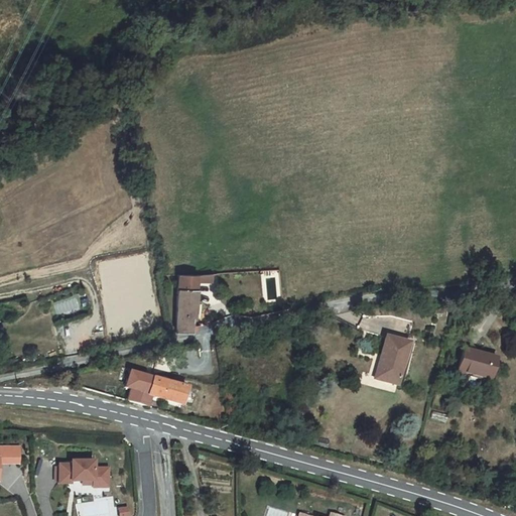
[(177,275),(175,333),(189,333),(190,317),(190,303),(196,303),(196,302),(196,276),(177,275)]
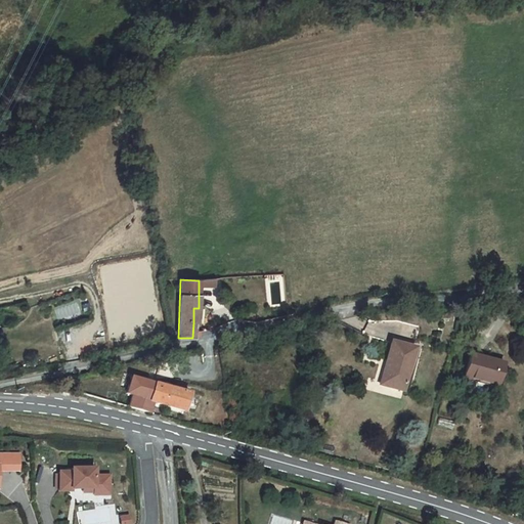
[(276,299),(284,299),(282,280),(267,280),(267,295),(276,295),(276,299)]
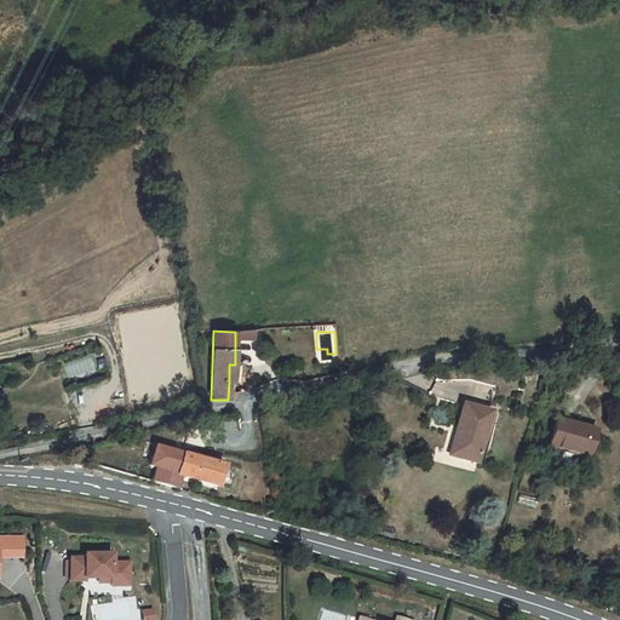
[(69,374),(90,373),(90,361),(68,362),(69,374)]
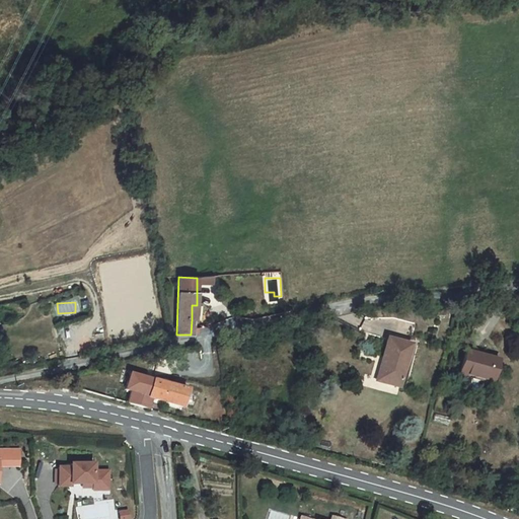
[(192,305),(192,319),(200,319),(201,304),(197,304),(197,305),(192,305)]
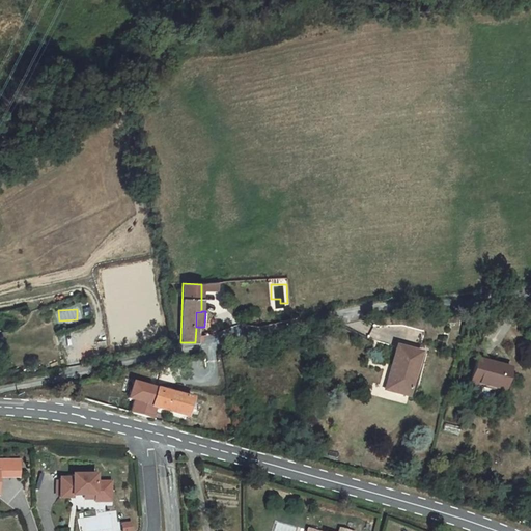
[(421,353),(396,346),(391,368),(393,368),(392,372),(390,372),(387,382),(397,384),(395,392),(409,396),(421,353)]
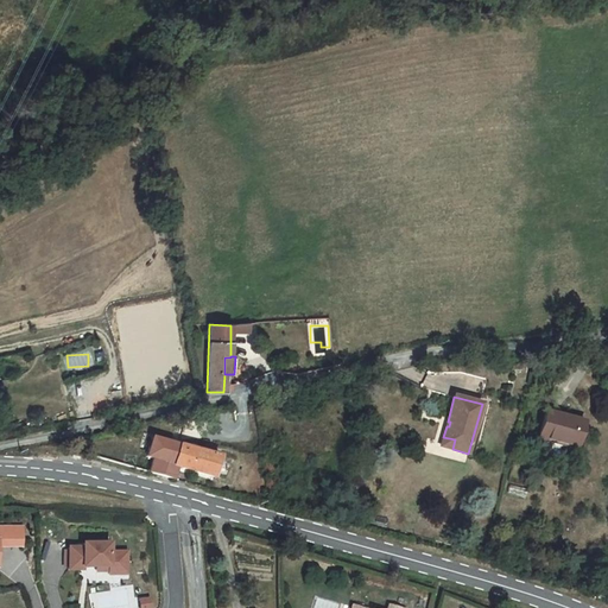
[(577,449),(584,423),(545,412),(538,438),(577,449)]
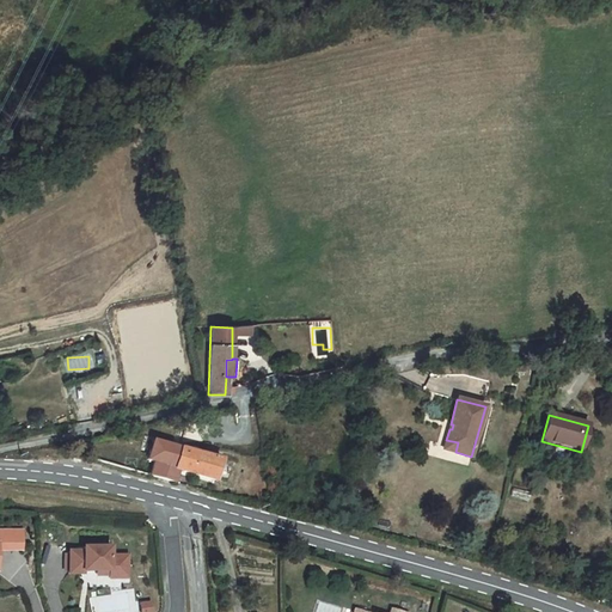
[(179,434),(178,441),(202,447),(204,440),(188,436),(189,429),(185,428),(183,435),(179,434)]
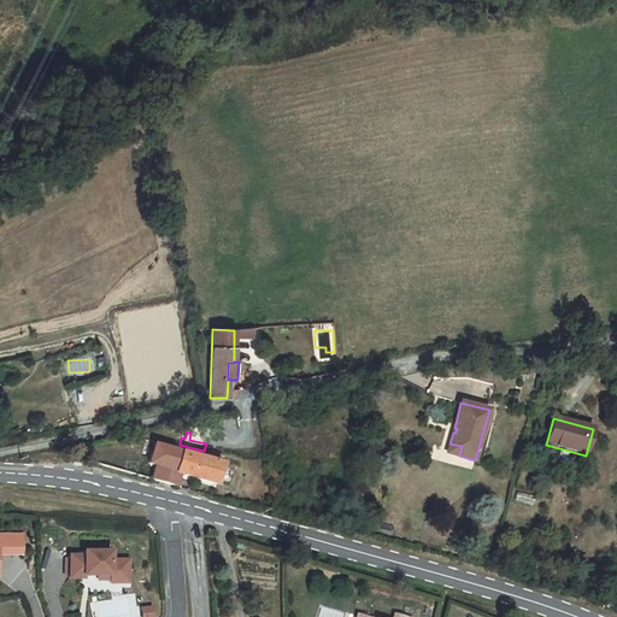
[(462,446),(450,444),(447,453),(459,456),(462,446)]
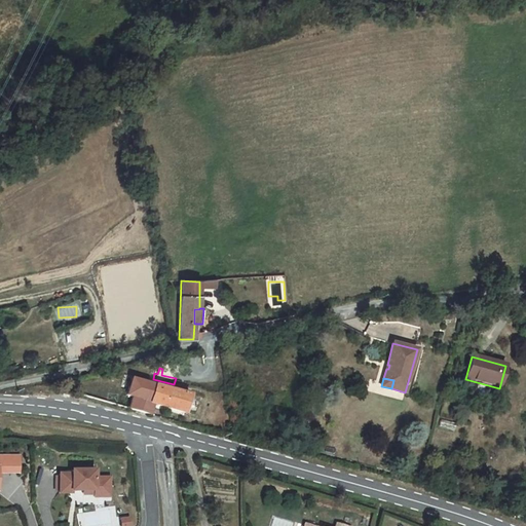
[(140,381),(136,398),(141,400),(145,383),(140,381)]
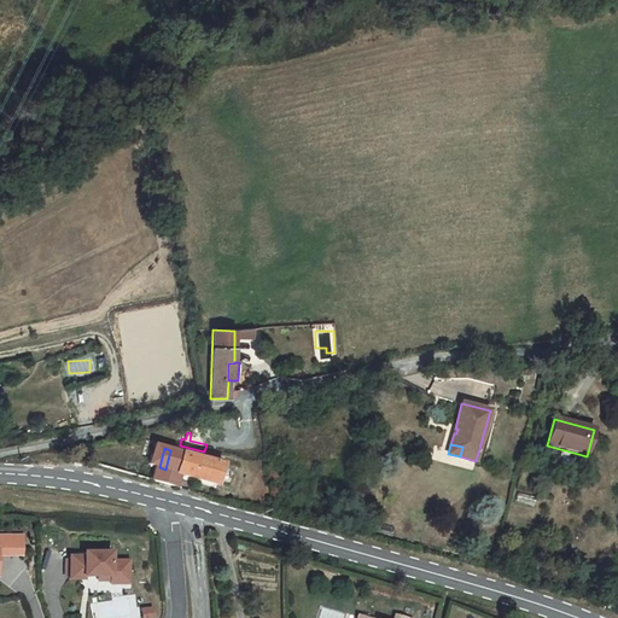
[(156,467),(152,481),(176,488),(180,474),(217,485),(222,465),(170,450),(165,470),(159,467),(156,467)]
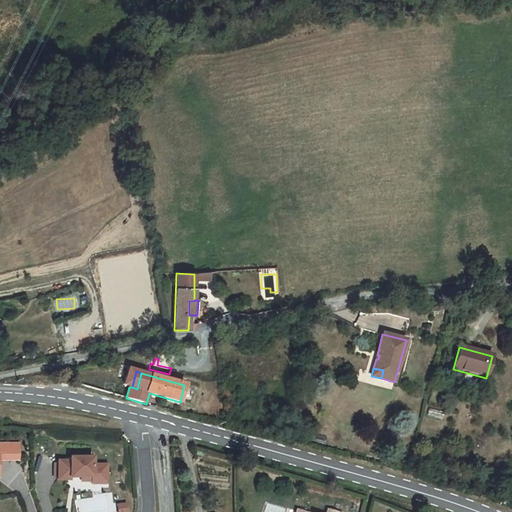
[(429,409),(427,415),(441,419),(443,413),(429,409)]
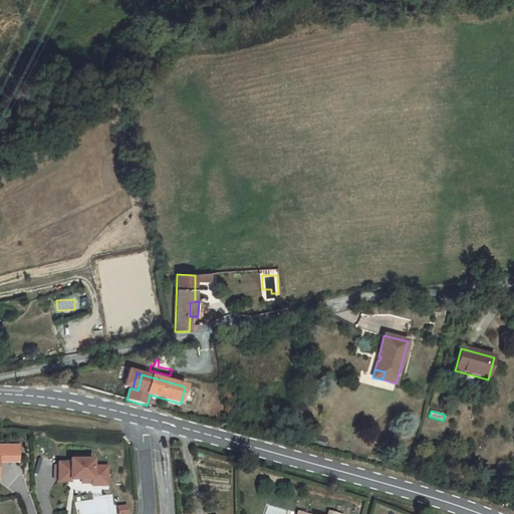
[(0,444),(0,482),(1,482),(1,464),(20,463),(21,444),(0,444)]
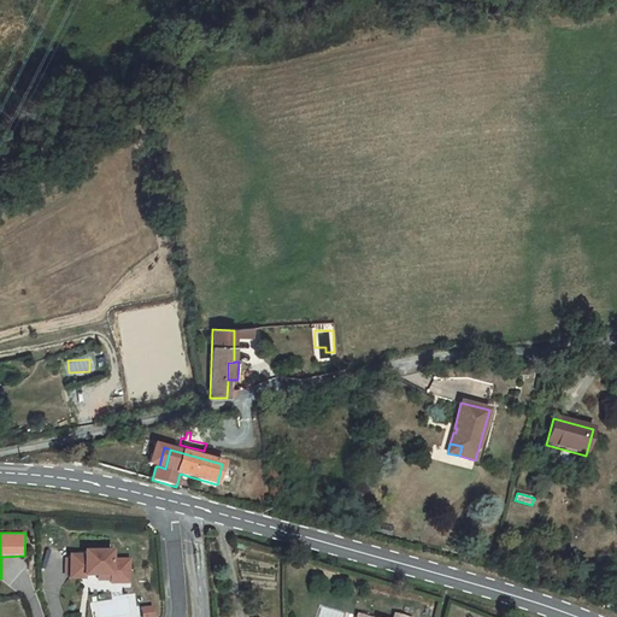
[(117,550),(69,550),(69,580),(118,581),(117,550)]
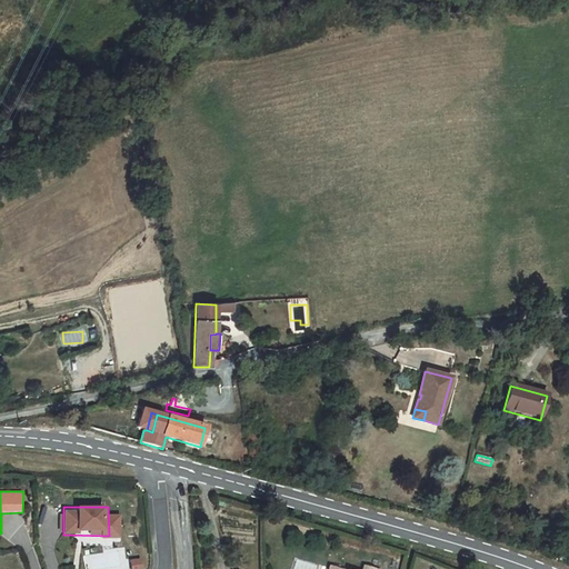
[(558,540),(547,536),(543,545),(555,549),(558,540)]
